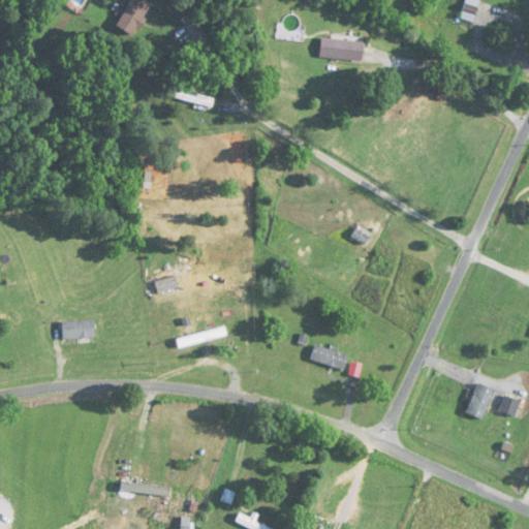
[(132,0),(117,26),(133,37),(153,5),(145,0),(132,0)]
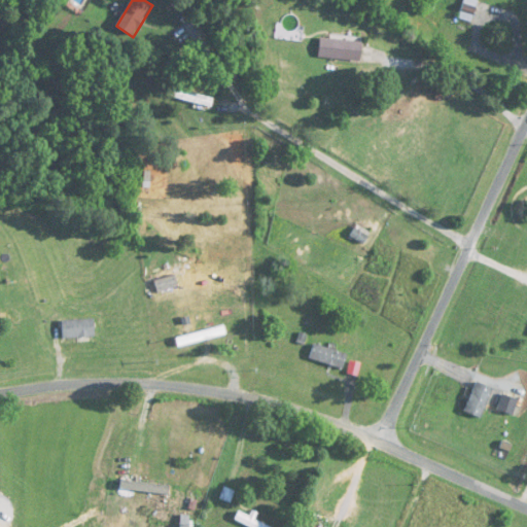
[(470,24),(478,10),(465,4),(459,19),(470,24)]
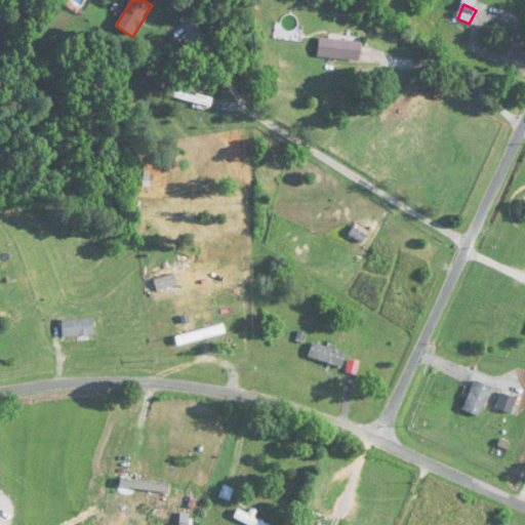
[(363,43),(320,39),(318,58),(361,63),(363,43)]
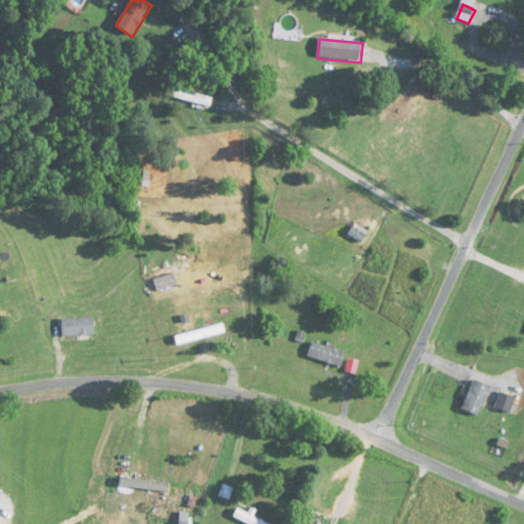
[(172,98),(211,108),(214,97),(174,88),(172,98)]
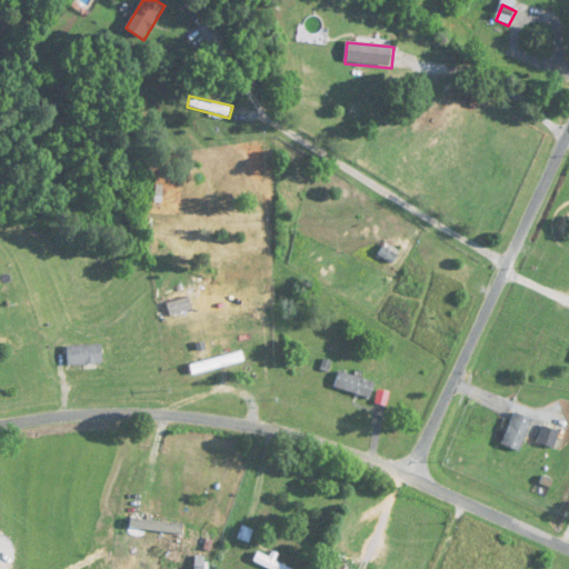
[(201,315),(193,299),(170,310),(177,326),(201,315)]
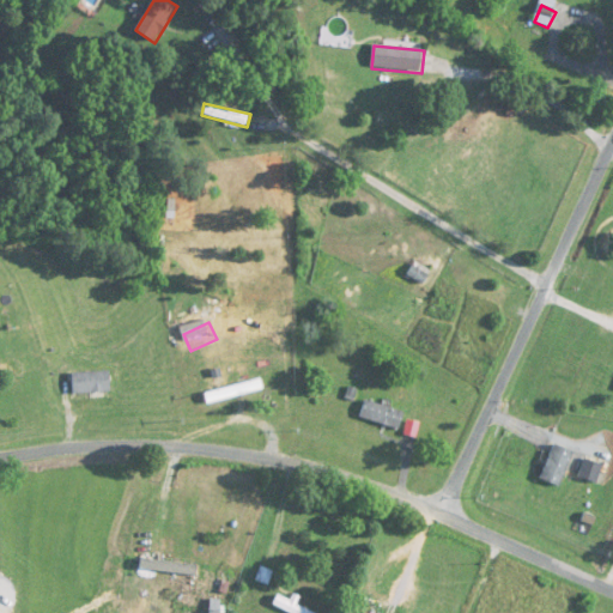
[(111,393),(111,374),(73,374),(73,393),(111,393)]
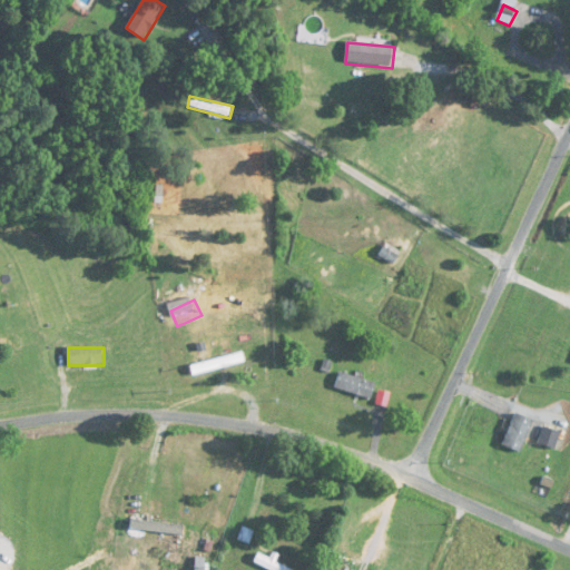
[(195,377),(245,362),(242,351),(192,366),(195,377)]
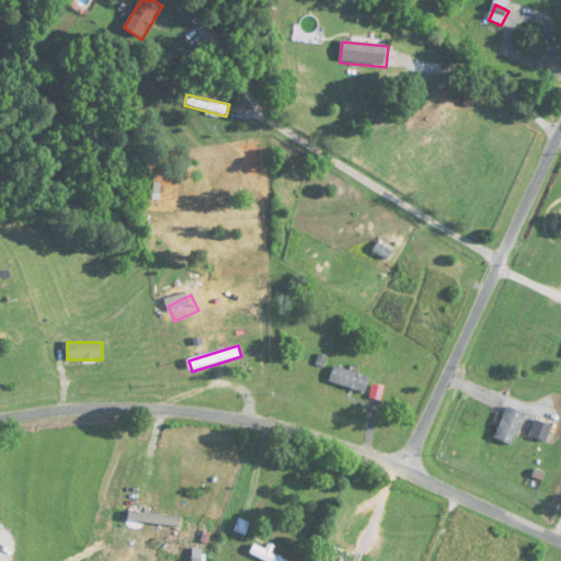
[(330,382),(366,393),(371,377),(334,366),(330,382)]
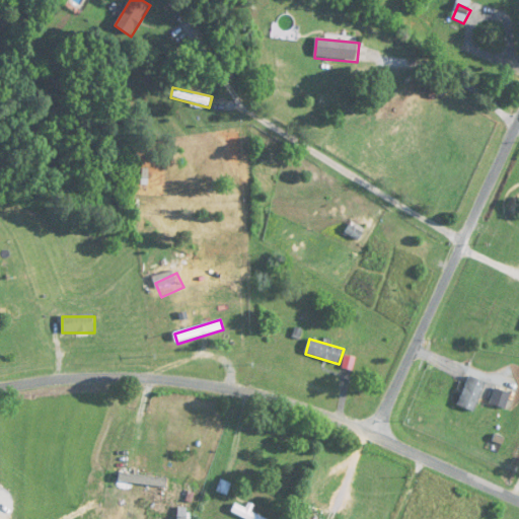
[(457,405),(474,413),(488,384),(469,377),(457,405)]
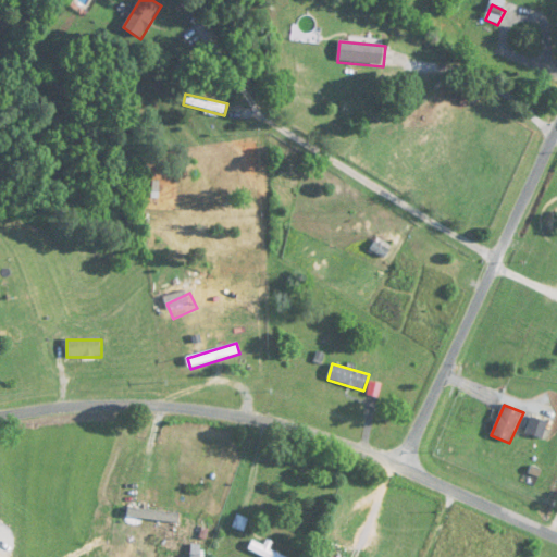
[(528,434),(543,440),(547,423),(532,418),(528,434)]
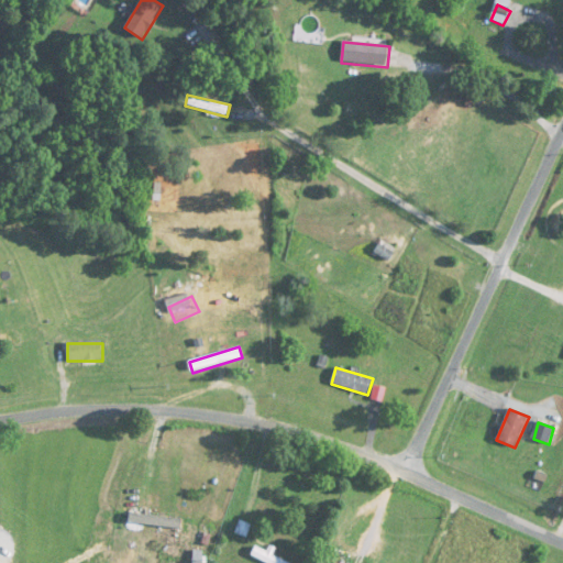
[(130,527),(181,527),(181,516),(130,516),(130,527)]
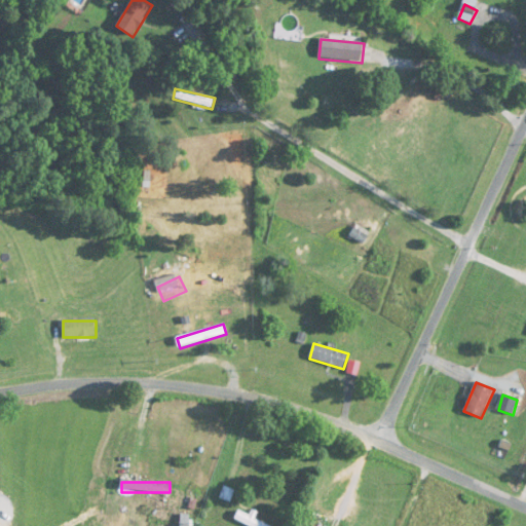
[(269,525),(253,519),(253,517),(238,511),(233,524),(239,525),(269,525)]
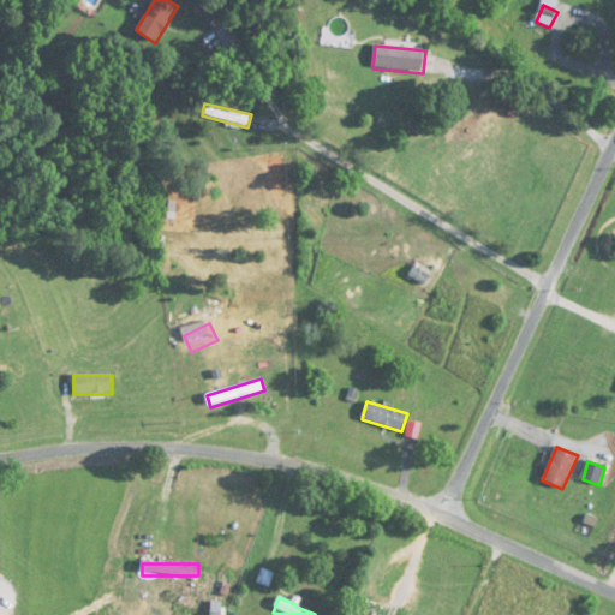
All buildings are outlined.
